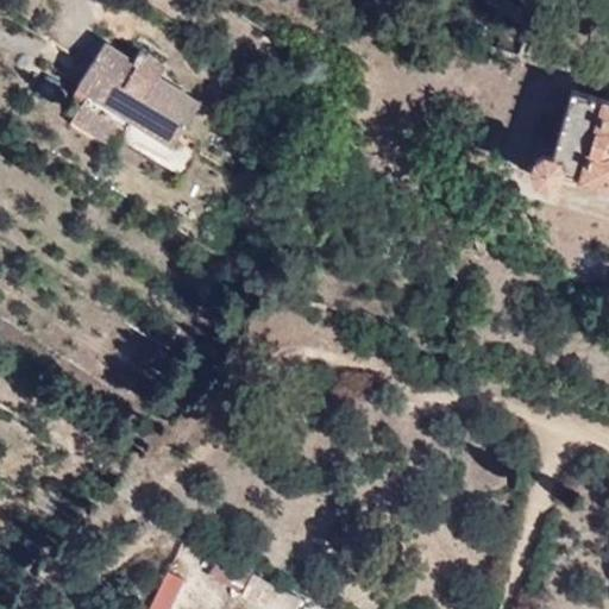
[(102,71),(117,50),(106,42),(90,66),(102,71)]
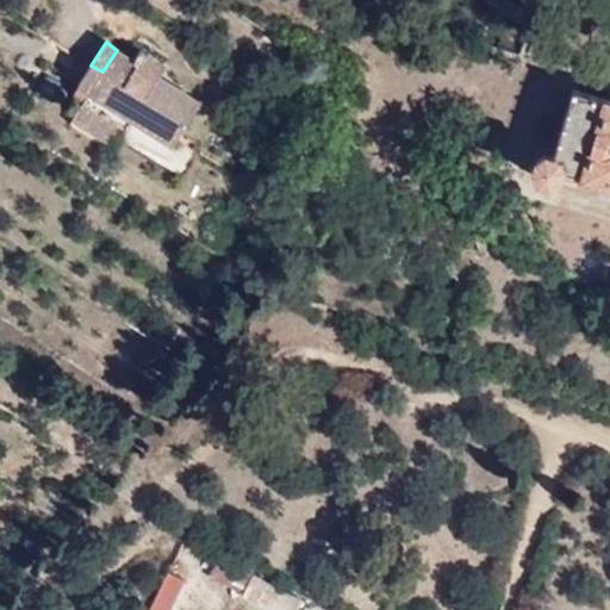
[(153,130),(179,89),(160,76),(167,66),(144,51),(137,62),(117,50),(103,72),(91,66),(79,83),(91,91),(75,117),(117,144),(132,118),(153,130)]
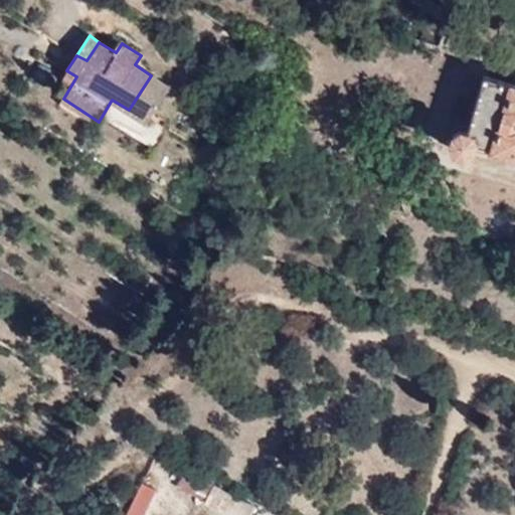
[(514,83),(484,74),(466,128),(460,127),(450,133),(449,141),(455,152),(462,155),(473,149),(475,144),(514,156),(514,83)]
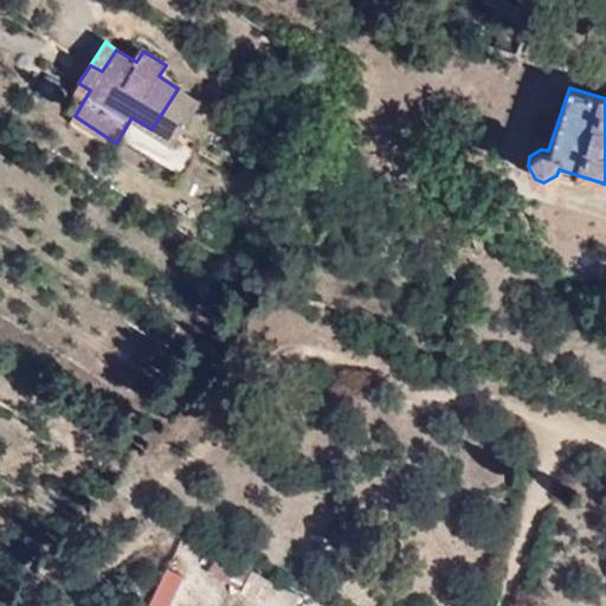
[(199,102),(178,89),(152,129),(173,142),(199,102)]
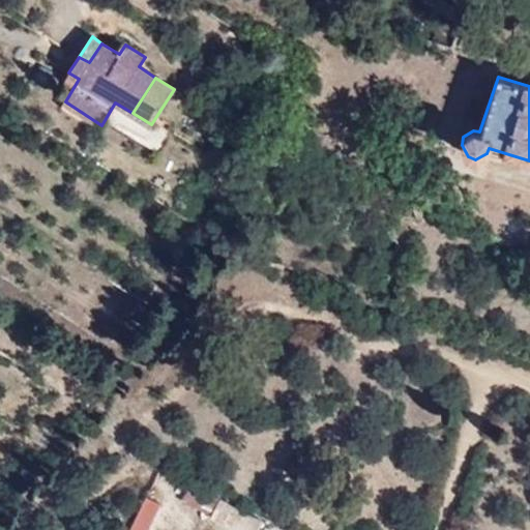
[(15,110),(0,99),(0,115),(8,120),(15,110)]
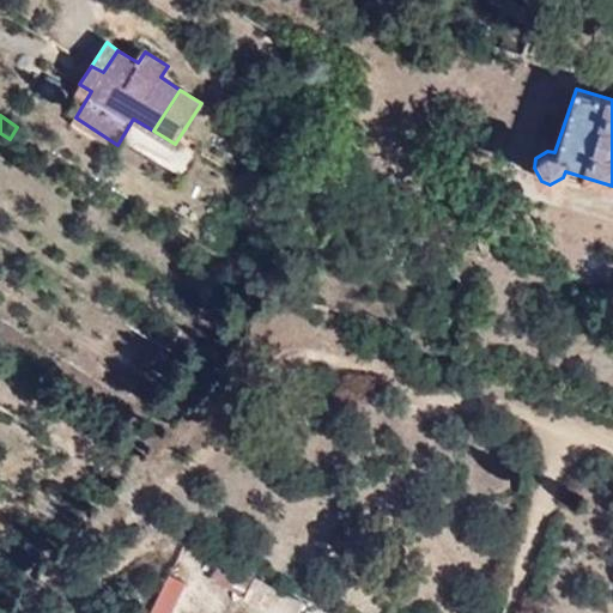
[(149,612),(176,612),(190,584),(169,574),(149,612)]
